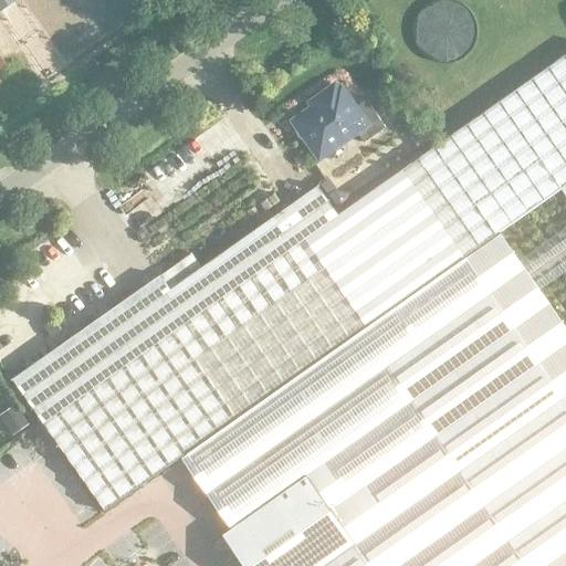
[(160,274),(13,378),(105,510),(187,452),(265,563),(268,565),(565,565),(565,396),(467,255),(561,189),(565,197),(565,53),(338,213),(318,185),(171,289),(160,274)]
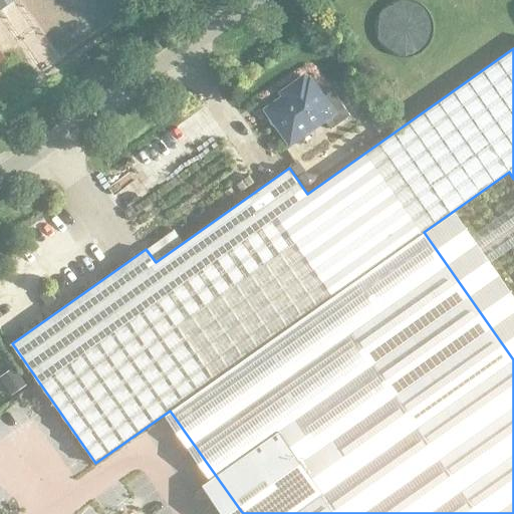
[(291,88),(293,90),(267,109),(269,113),(269,116),(270,119),(271,122),(273,124),(276,125),(279,127),(288,141),(308,126),(313,127),(324,119),(331,130),(350,115),(333,91),(323,97),(310,79),(307,81),(304,77),(289,88),(290,89),(291,88)]
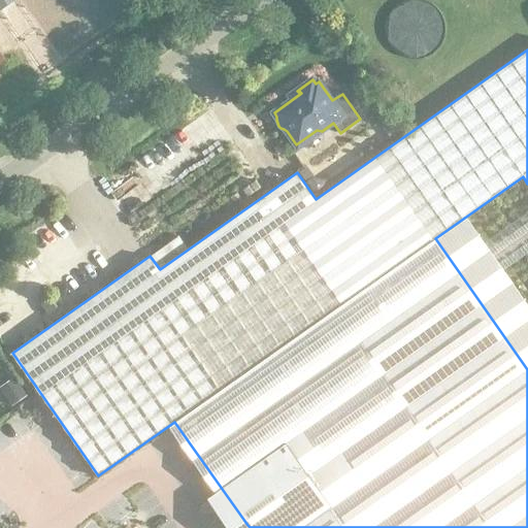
[(387,116),(380,121),(392,139),(400,133),(387,116)]
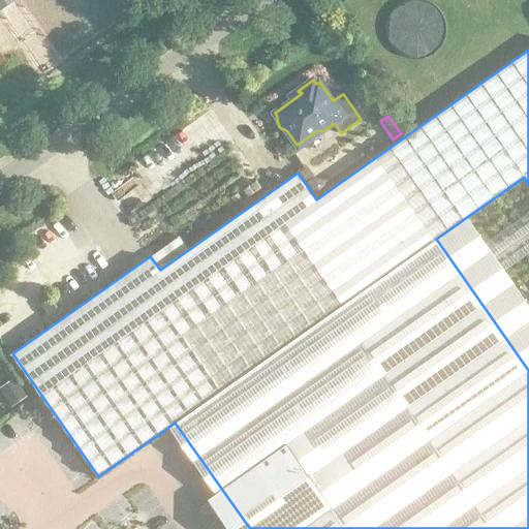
[(248,197),(262,188),(257,180),(243,189),(248,197)]
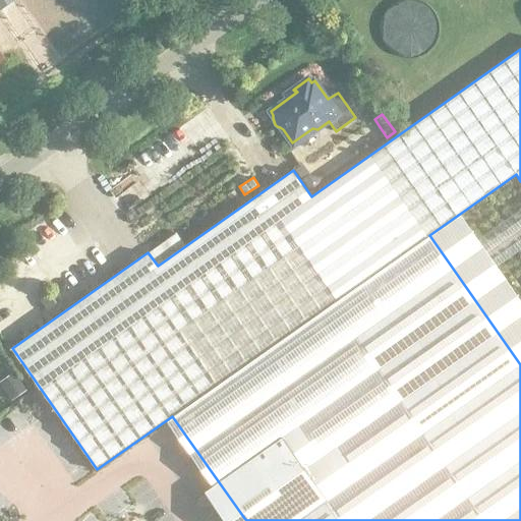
[(0,396),(5,404),(25,390),(14,374),(0,384),(0,396)]
